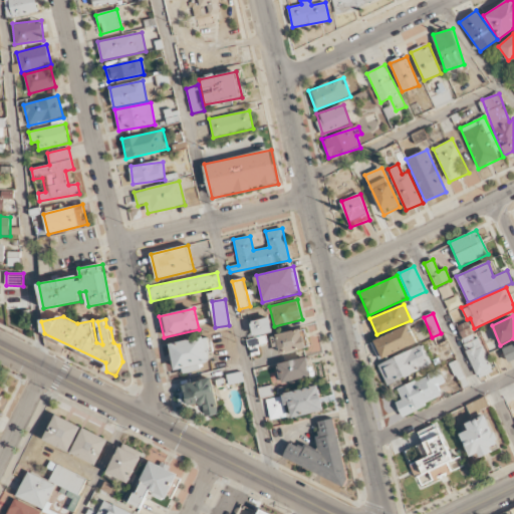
[(250,321),(254,337),(273,332),(269,317),(250,321)]
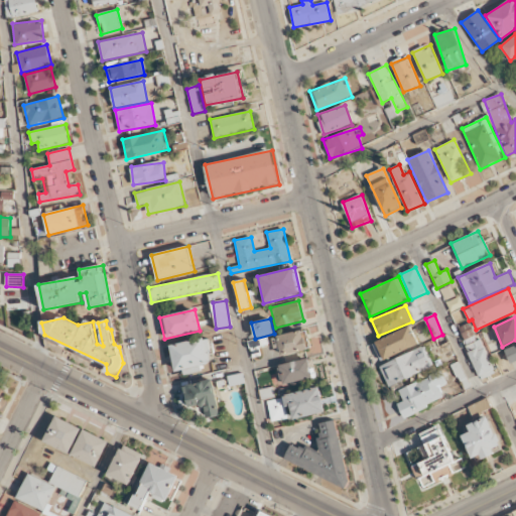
[(476,342),(471,324),(460,327),(465,344),(476,342)]
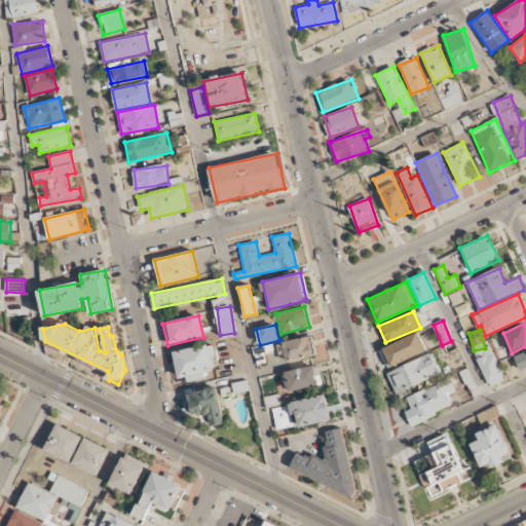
[(383,348),(418,332),(427,350),(392,367),(383,348)]
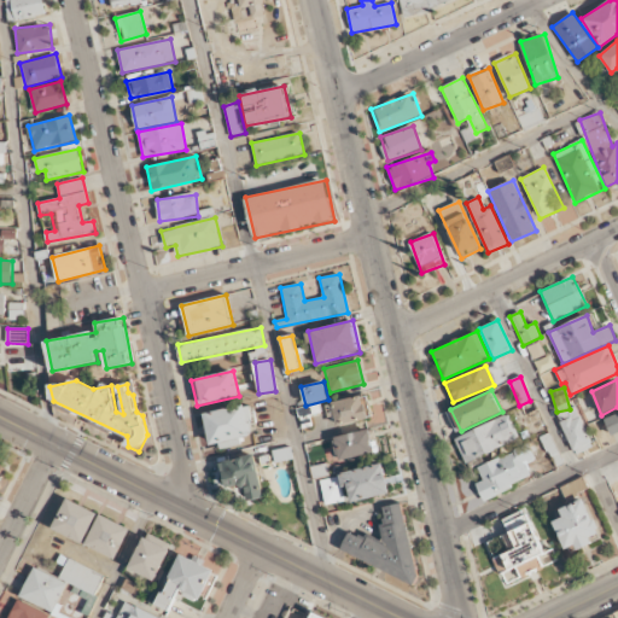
[(332,402),(337,425),(372,419),(367,395),(332,402)]
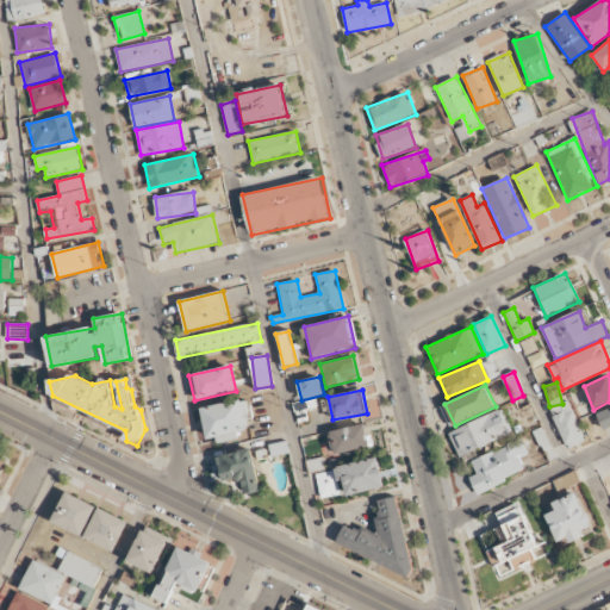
[(201,409),(207,440),(217,437),(218,443),(238,440),(237,433),(251,429),(246,399),(201,409)]
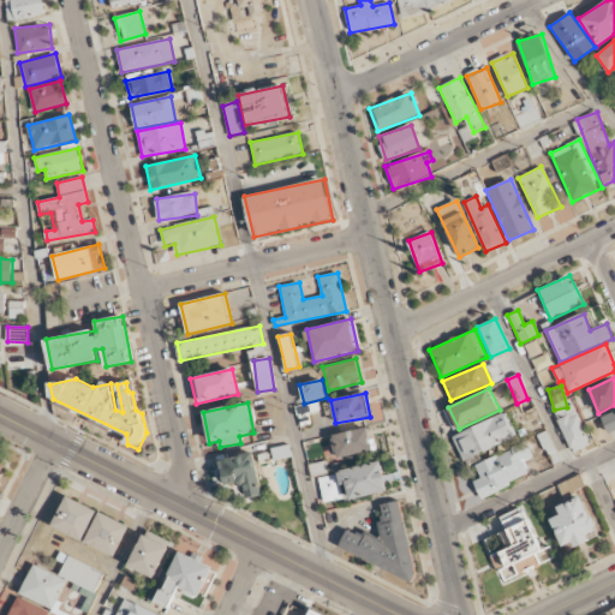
[(591,445),(573,405),(555,413),(573,453),(591,445)]
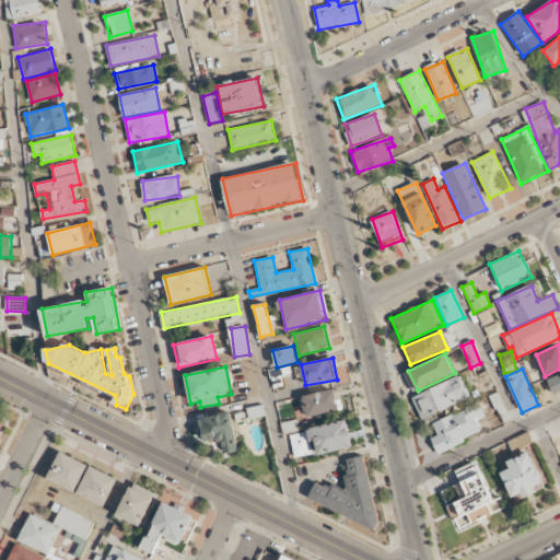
[(559,374),(548,378),(552,393),(559,391),(559,374)]
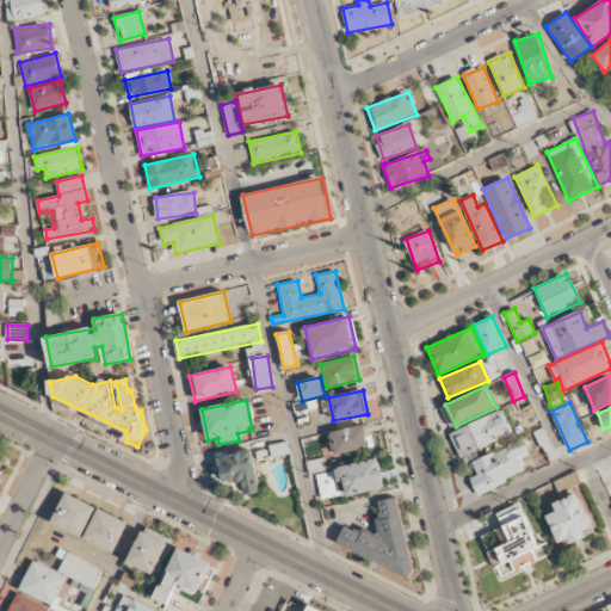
[(449,433),(461,458),(513,434),(503,409),(449,433)]
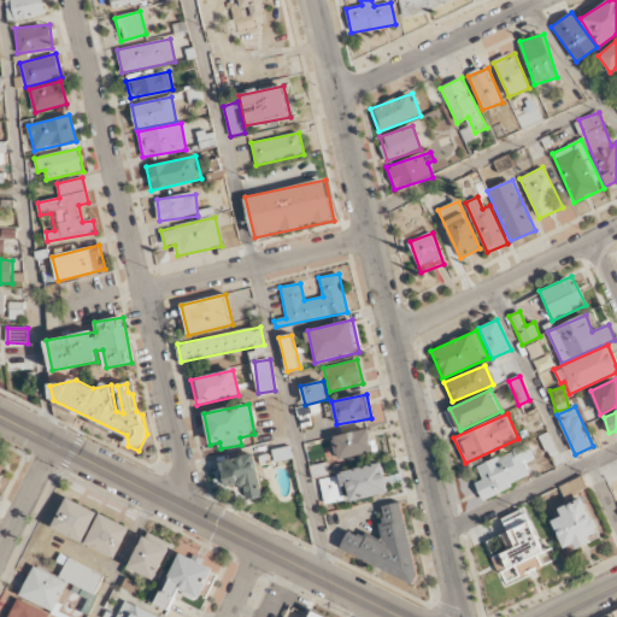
[(377,451),(371,428),(333,438),(339,460),(377,451)]
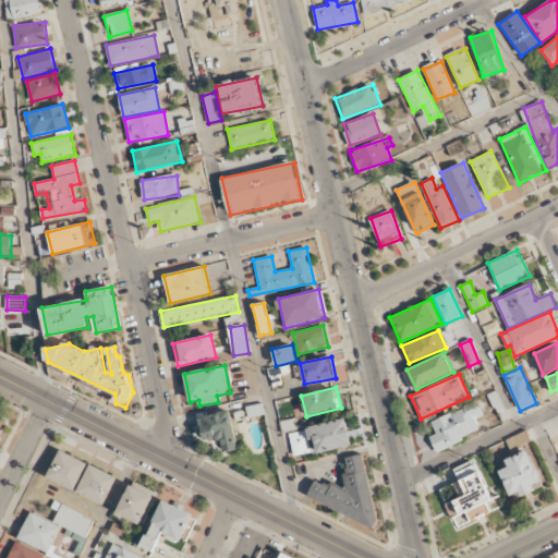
[(432,422),(436,434),(429,437),(436,450),(481,432),(475,419),(484,415),(478,402),(432,422)]
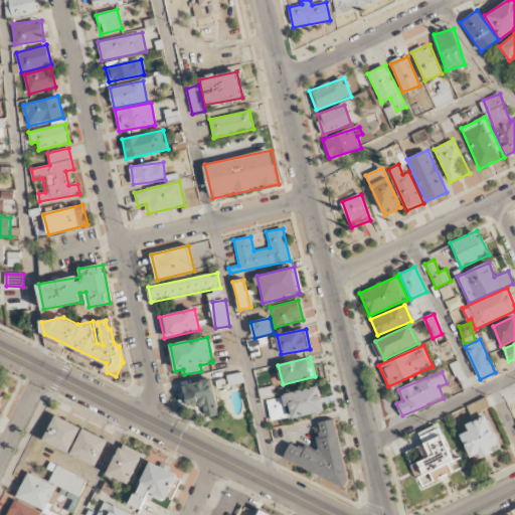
[(244,382),(242,372),(227,375),(229,385),(244,382)]
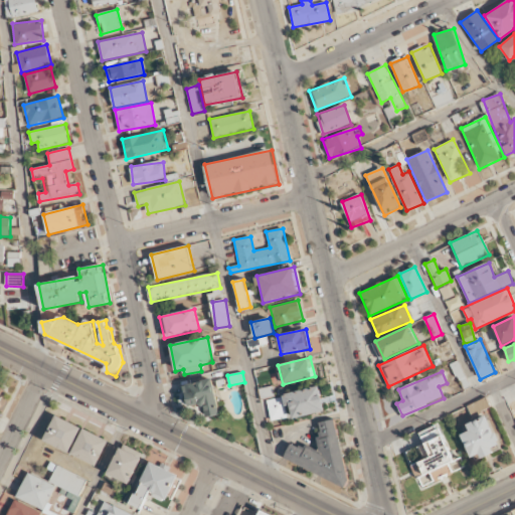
[(189,407),(203,404),(206,417),(220,414),(211,379),(184,385),(189,407)]
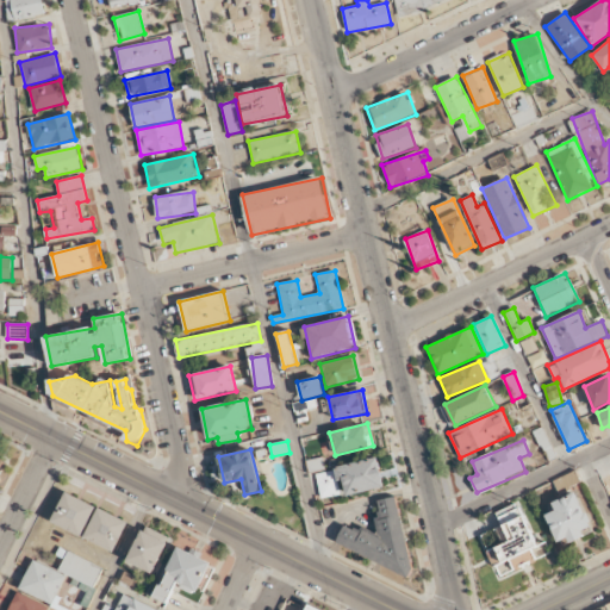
[(344,497),(386,487),(379,458),(337,467),(344,497)]
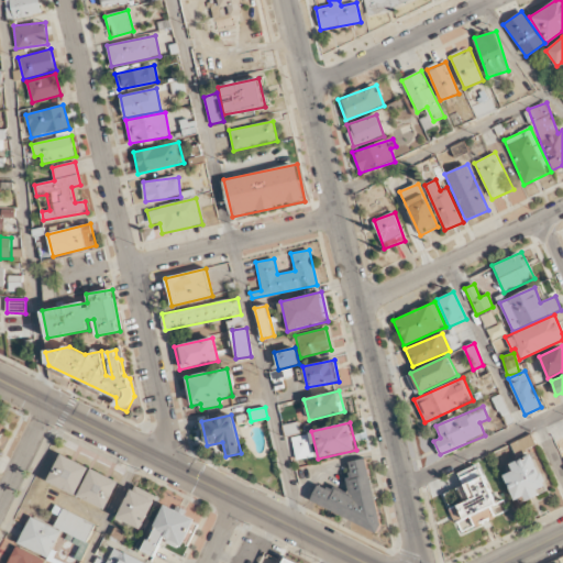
[(286,435),(300,434),(299,423),(285,424),(286,435)]
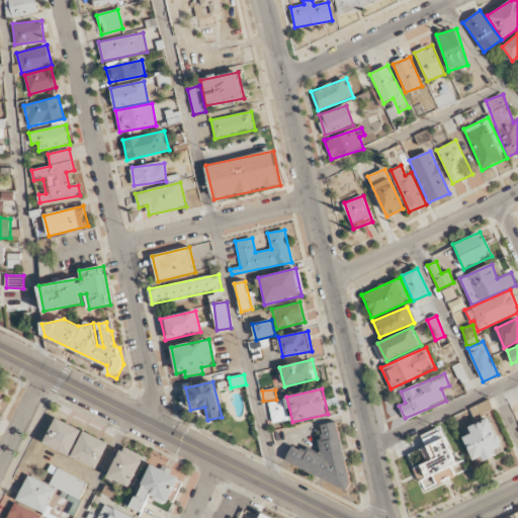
[(71,455),(82,429),(56,418),(45,444),(71,455)]
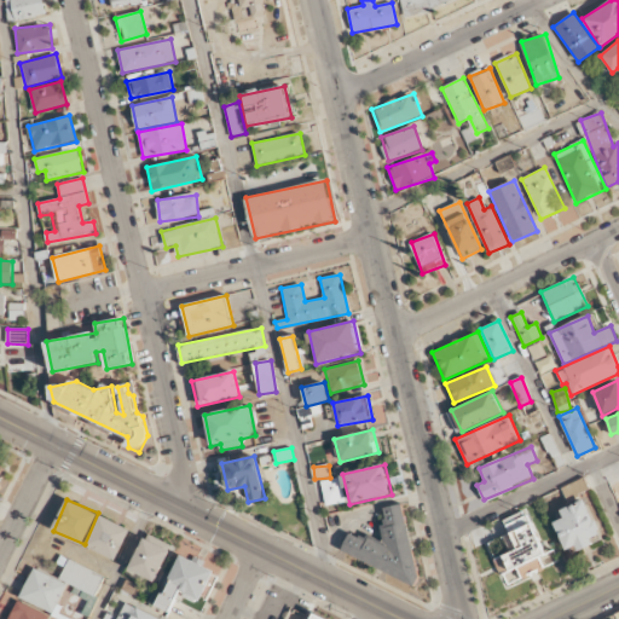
[(566,551),(577,547),(578,551),(595,544),(591,538),(600,534),(586,499),(561,510),(563,519),(554,522),(566,551)]
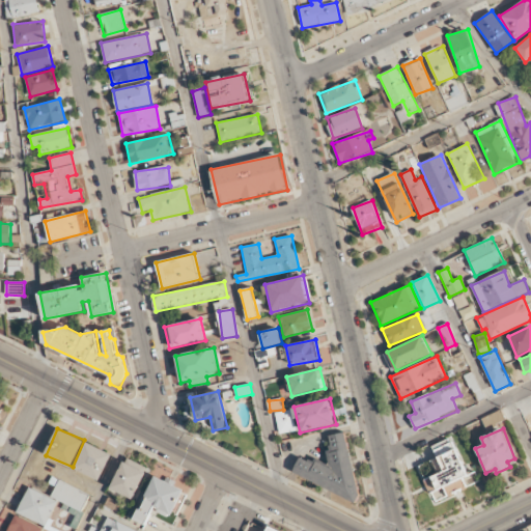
[(329,436),(331,445),(327,453),(330,465),(316,459),(309,460),(300,457),(292,476),(358,501),(359,498),(346,432),(329,436)]
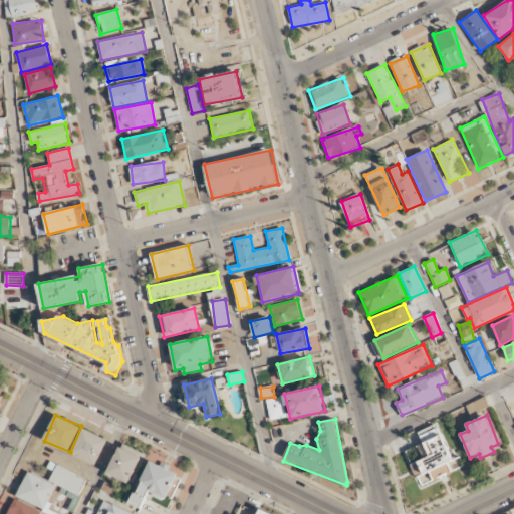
[(452,461),(437,425),(418,432),(423,444),(405,451),(420,487),(437,480),(433,470),(448,464),(451,472),(464,466),(460,457),(452,461)]
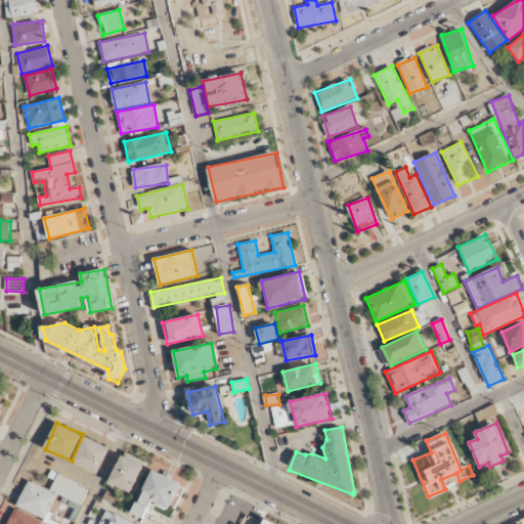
[(73,463),(98,475),(111,448),(84,436),(73,463)]
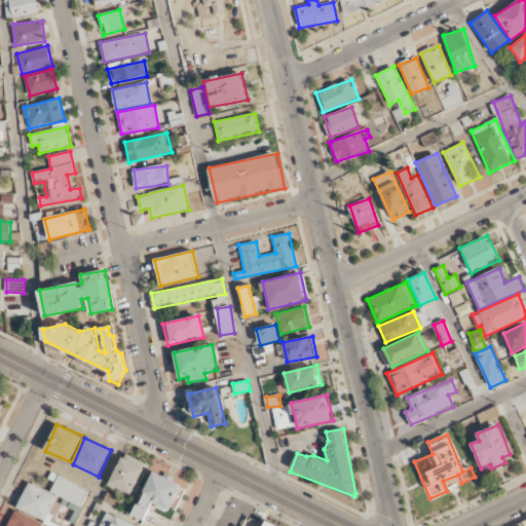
[(134,494),(145,467),(122,457),(111,485),(134,494)]
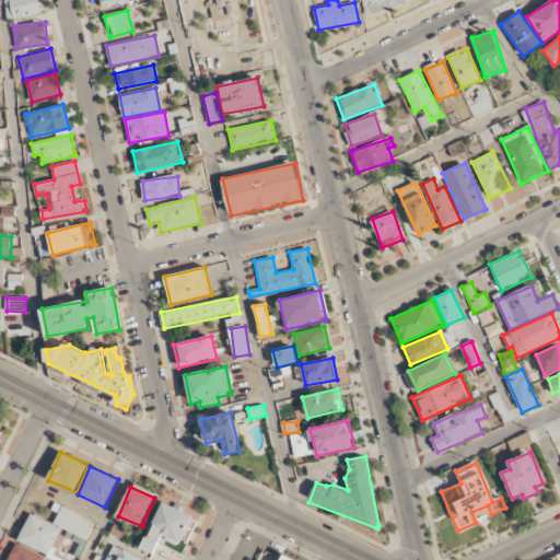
[(195,516),(163,502),(142,549),(154,555),(162,537),(182,546),(195,516)]
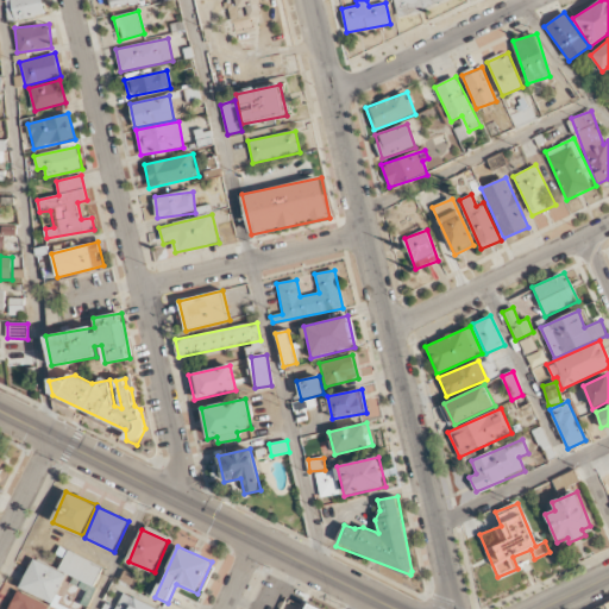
[(94,586),(102,566),(68,551),(58,571),(94,586)]
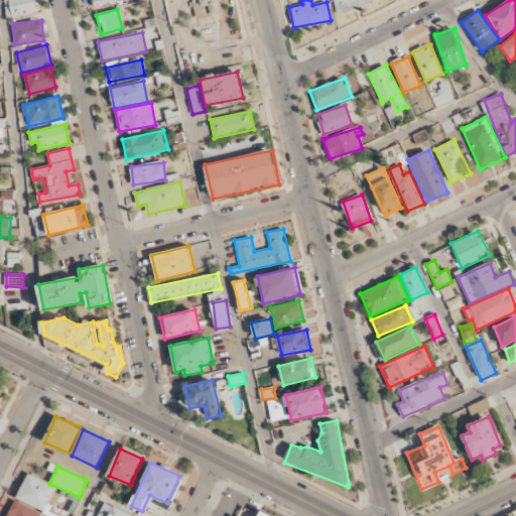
[(17,500),(49,513),(52,506),(48,504),(55,486),(27,475),(17,500)]
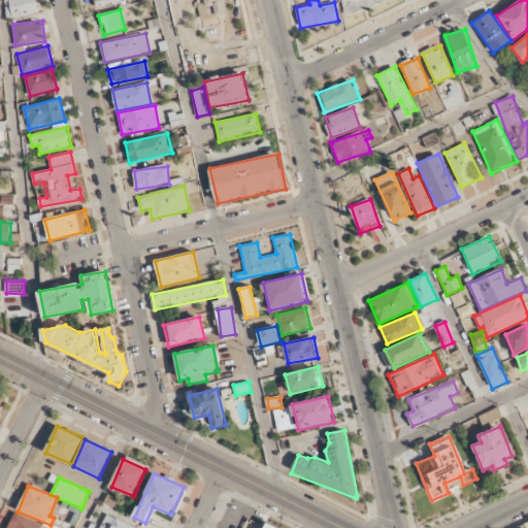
[(40,527),(42,525),(14,513),(7,527),(40,527)]
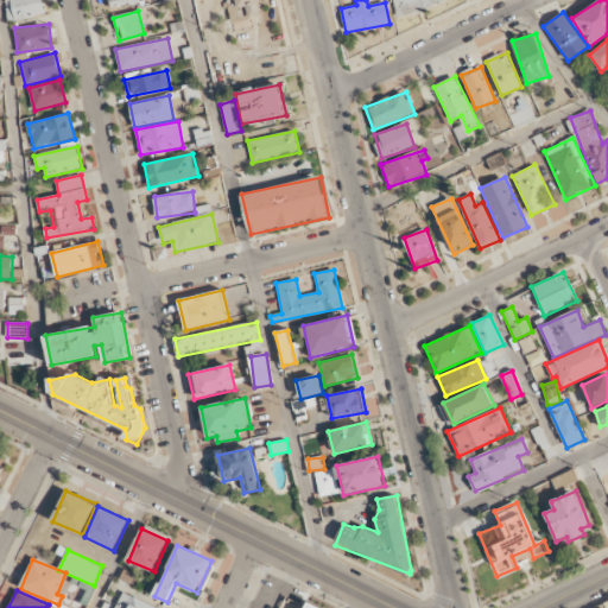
[(116,607),(159,607),(122,594),(116,607)]
